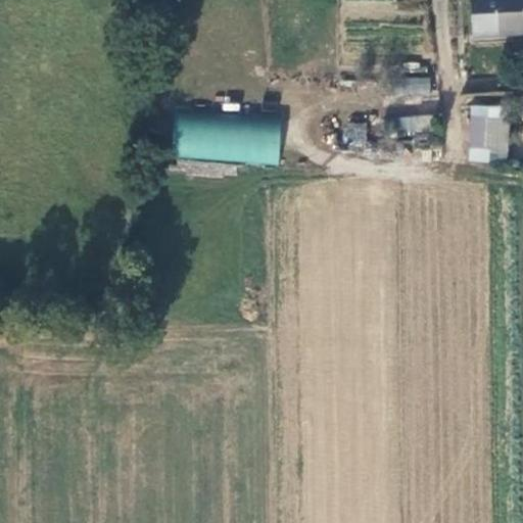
[(470,0),(473,41),(519,37),(515,0),(470,0)]
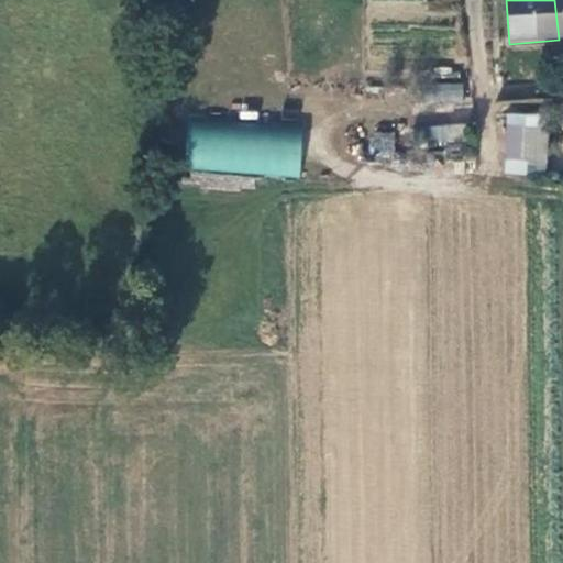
[(430,84),(431,103),(464,100),(462,80),(430,84)]
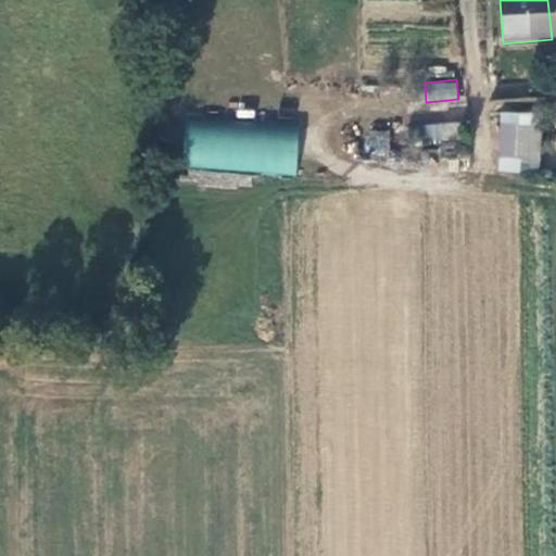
[(539,111),(498,111),(496,172),(536,173),(539,111)]
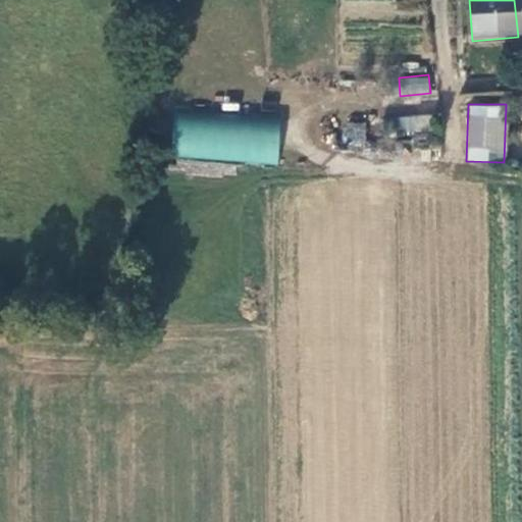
[(176,111),(173,158),(278,163),(281,116),(176,111)]
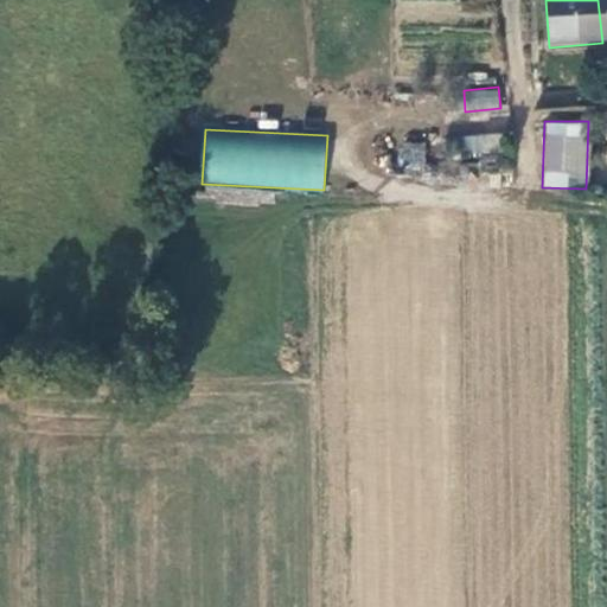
[(500,170),(497,134),(459,136),(461,158),(481,157),(483,171),(500,170)]
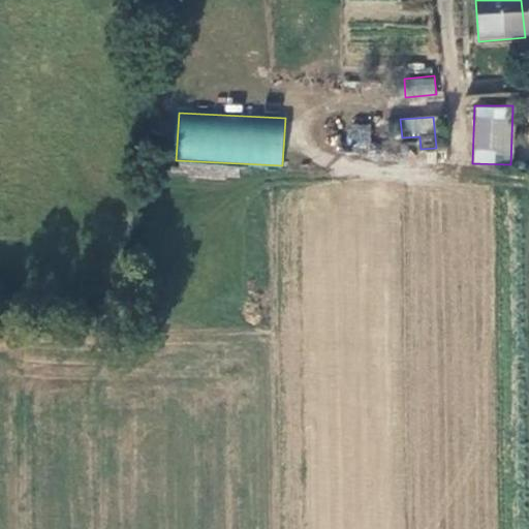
[(347,147),(370,148),(370,125),(347,125),(347,147)]
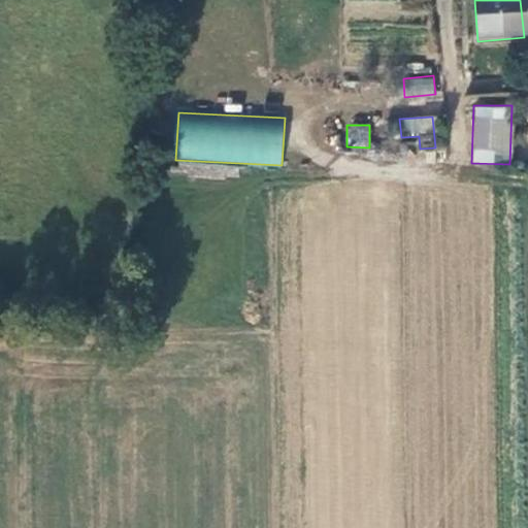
All buildings are outlined.
